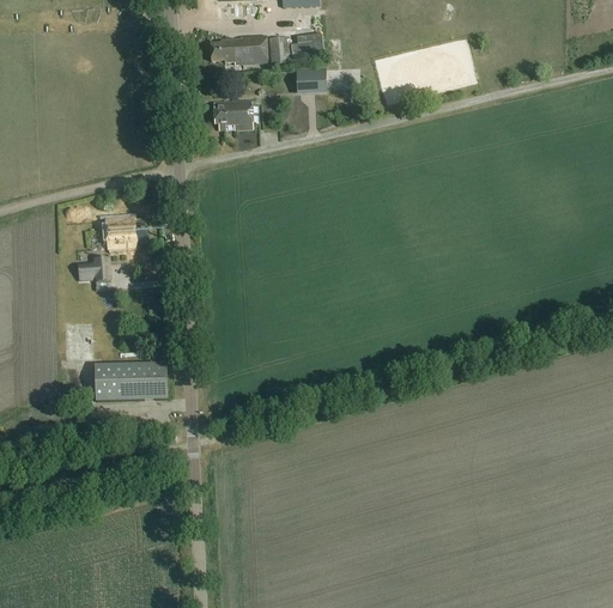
[(229,0),(229,12),(268,11),(268,0),(229,0)]
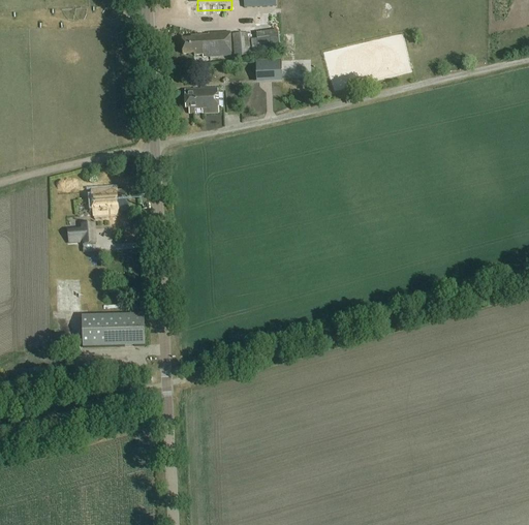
[(243,0),(244,5),(268,4),(268,10),(276,10),(275,0),(243,0)]
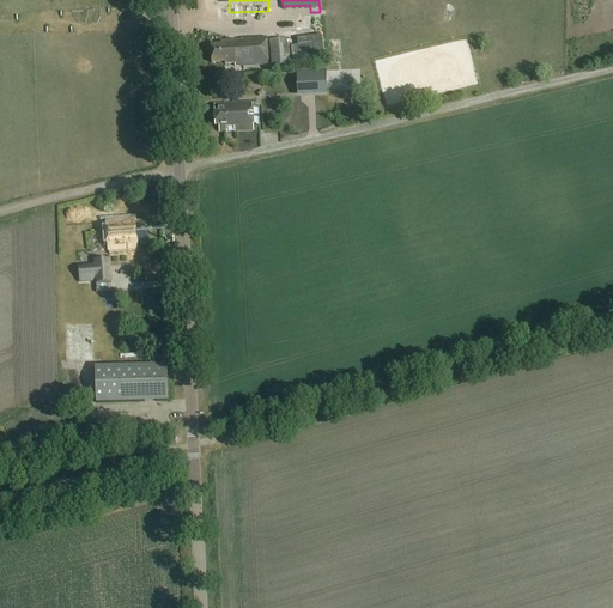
[(273,64),(311,60),(326,59),(323,31),(308,32),(308,36),(296,35),(271,36),(273,64)]
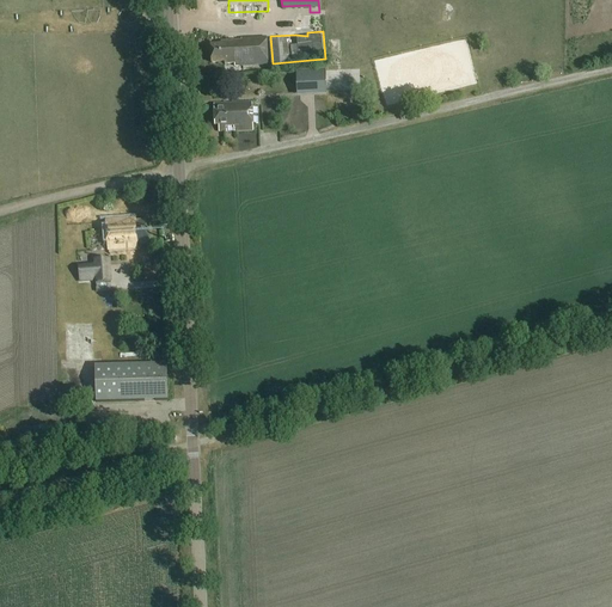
[(234,62),(246,61),(248,66),(267,65),(267,61),(265,34),(242,35),(242,38),(221,38),(221,41),(210,42),(212,60),(225,59),(226,61),(234,61),(234,62)]
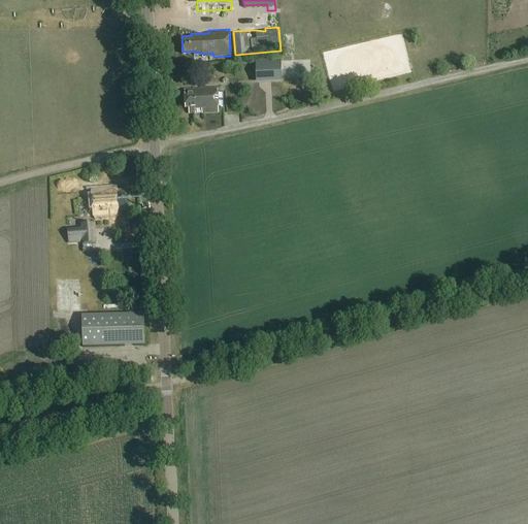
[(272,54),(250,55),(251,71),(273,71),(272,54)]
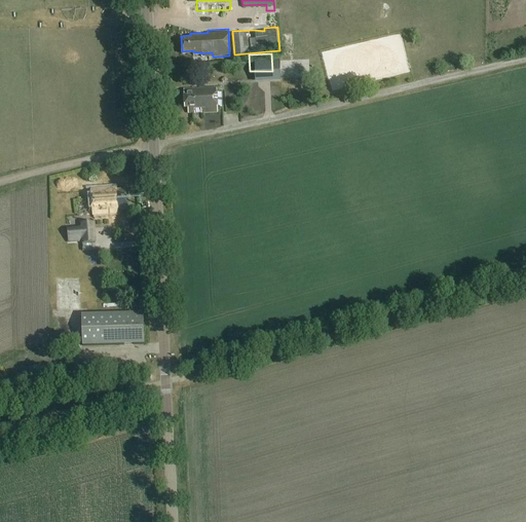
[(217,109),(216,85),(184,86),(184,105),(188,105),(188,110),(195,110),(195,105),(201,105),(201,109),(217,109)]
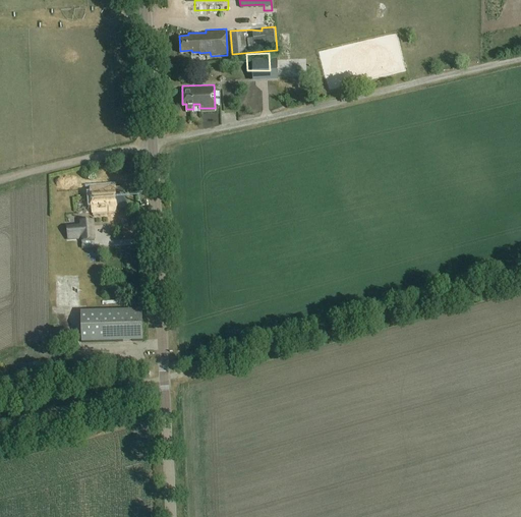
[(115,185),(115,182),(90,184),(92,209),(117,207),(117,205),(126,204),(124,184),(115,185)]
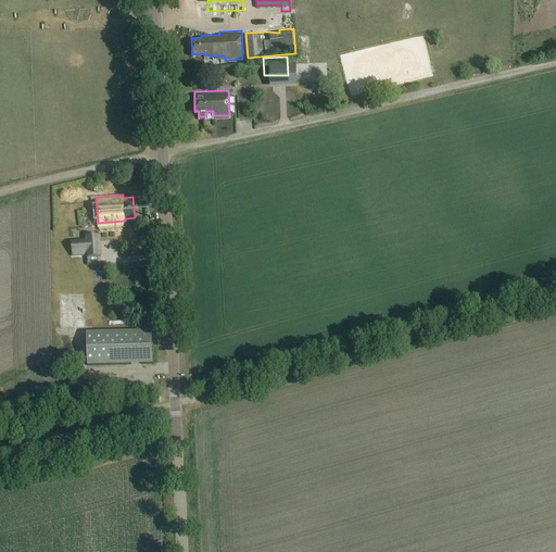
[(101,262),(99,242),(99,231),(86,233),(88,263),(101,262)]
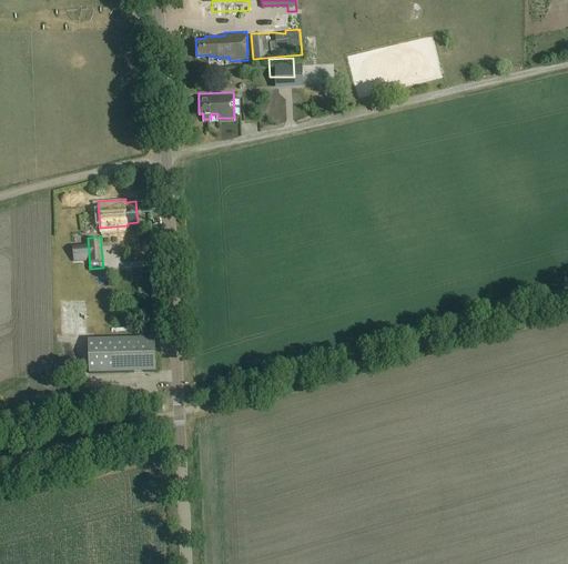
[(89,370),(155,368),(155,334),(88,336),(89,370)]
